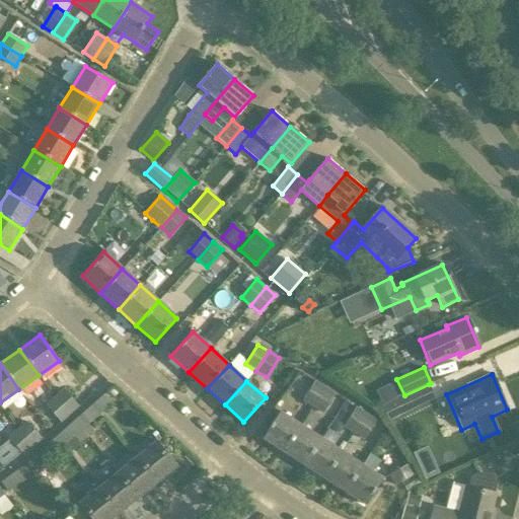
[(315,381),(302,400),(312,408),(325,387),(315,381)]
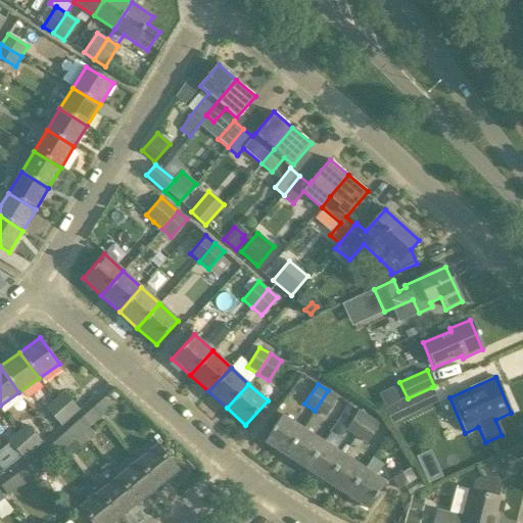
[(54,400),(69,417),(94,394),(86,385),(70,399),(63,391),(54,400)]
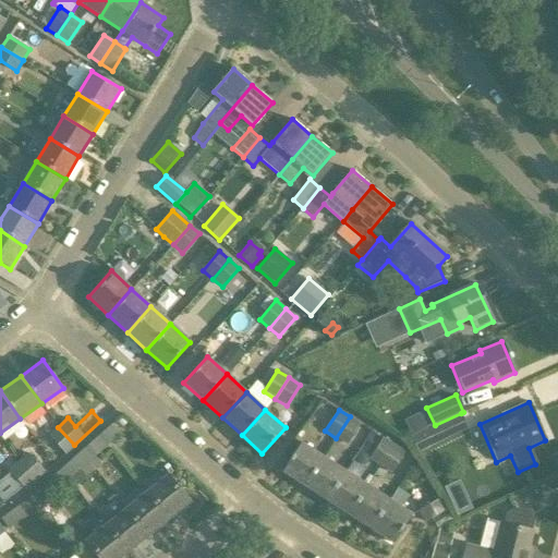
[(417,452),(468,428),(461,413),(435,425),(410,437),(417,452)]
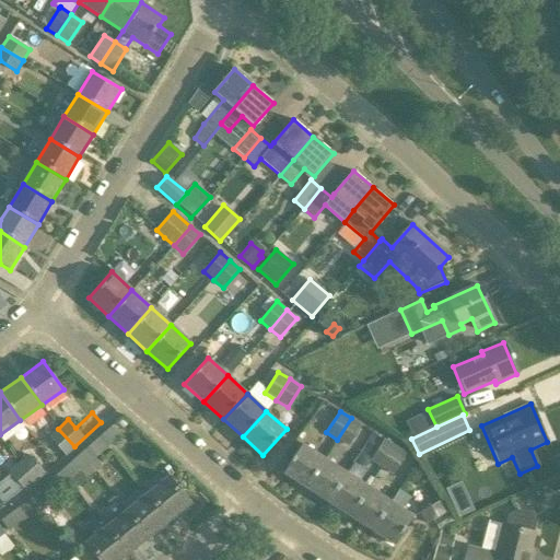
[(348,446),(362,426),(351,418),(337,440),(348,446)]
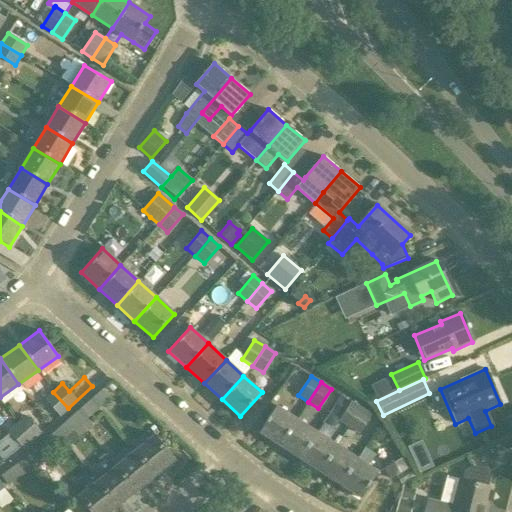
[(102,389),(86,403),(94,412),(110,398),(102,389)]
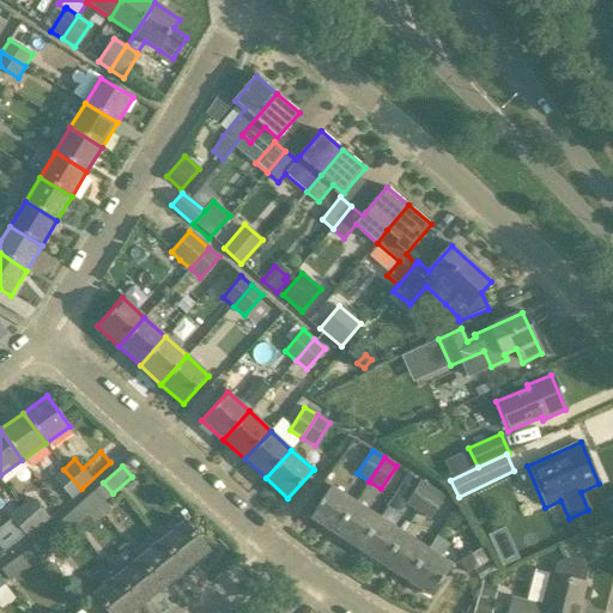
[(82,489),(64,469),(54,479),(71,498),(82,489)]
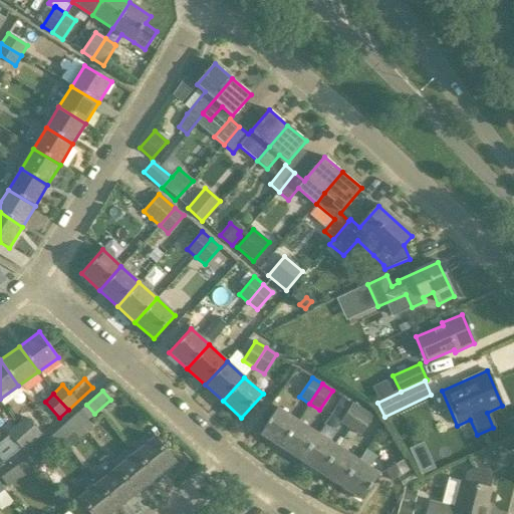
[(352,403),(339,423),(350,430),(362,410),(352,403)]
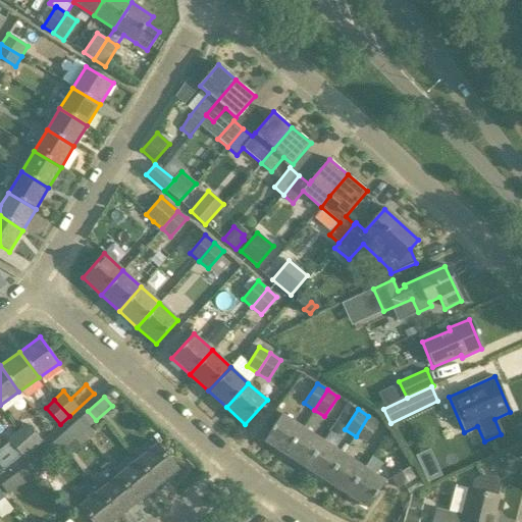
[(89,439),(95,434),(89,427),(96,420),(88,411),(71,425),(86,441),(89,439)]
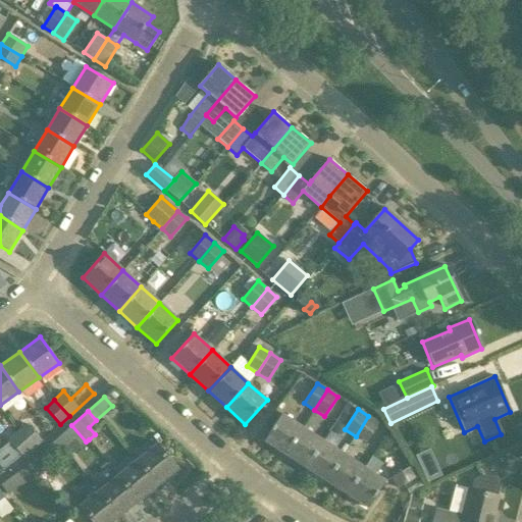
[(284,455),(303,428),(281,414),(264,441),(284,455)]
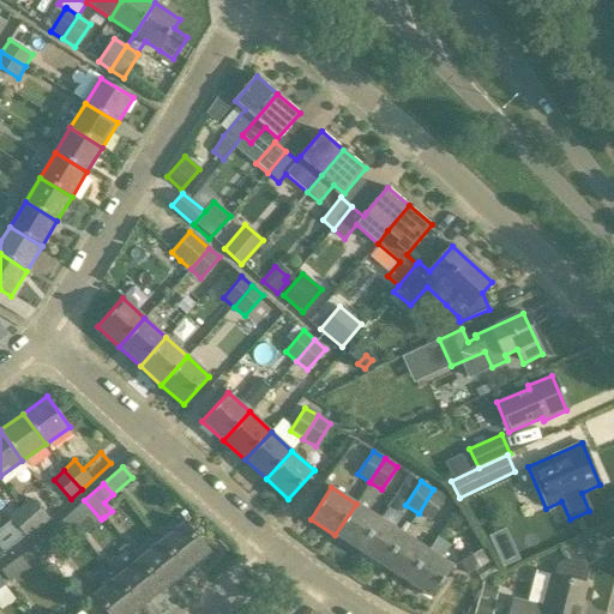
[(433,489),(419,513),(429,521),(431,521),(445,498),(433,489)]
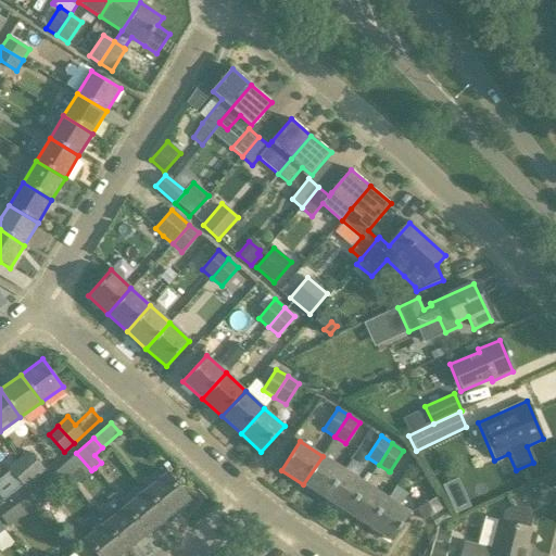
[(45,470),(28,452),(19,460),(35,478),(45,470)]
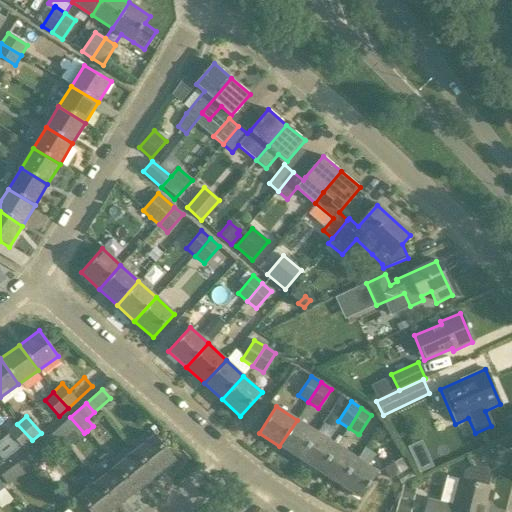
[(73,431),(77,436),(84,433),(70,417),(55,431),(62,440),(73,431)]
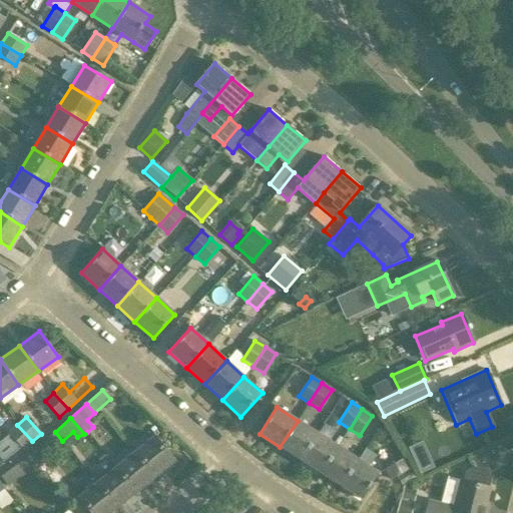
[(298,421),(280,447),(301,460),(318,434),(298,421)]
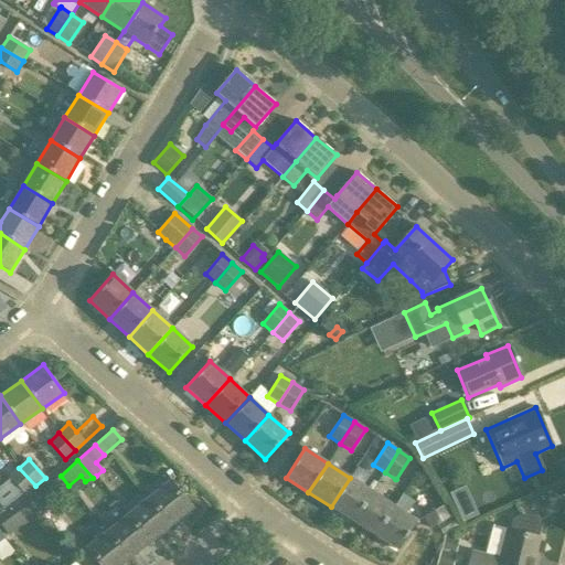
[(9,477),(25,494),(35,486),(19,468),(9,477)]
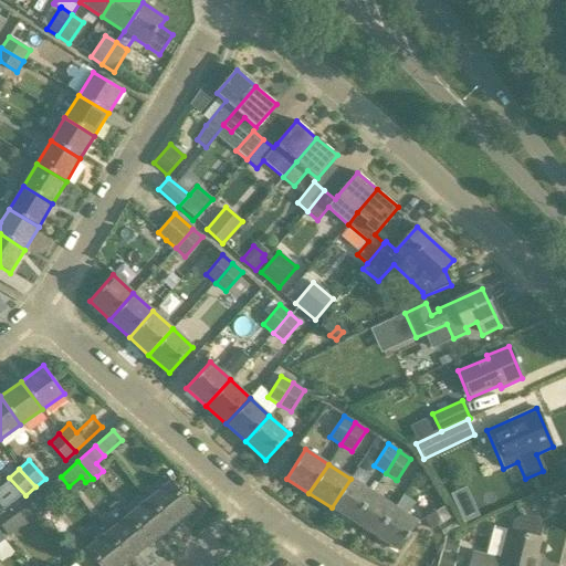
[(35,500),(30,504),(38,514),(69,486),(61,477),(35,500)]
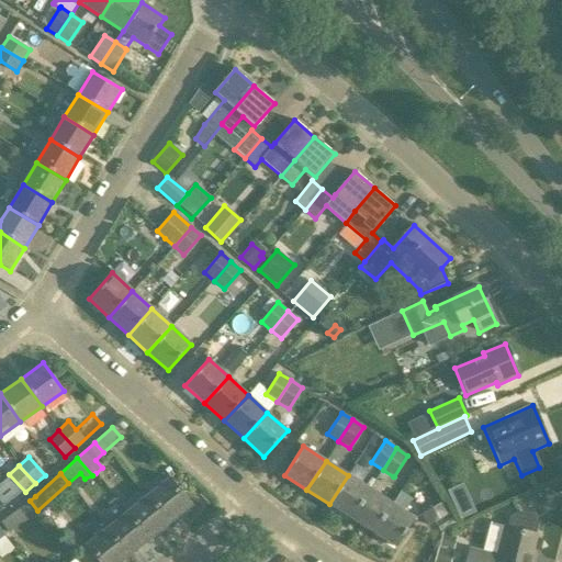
[(348,475),(329,504),(351,518),(370,490),(348,475)]
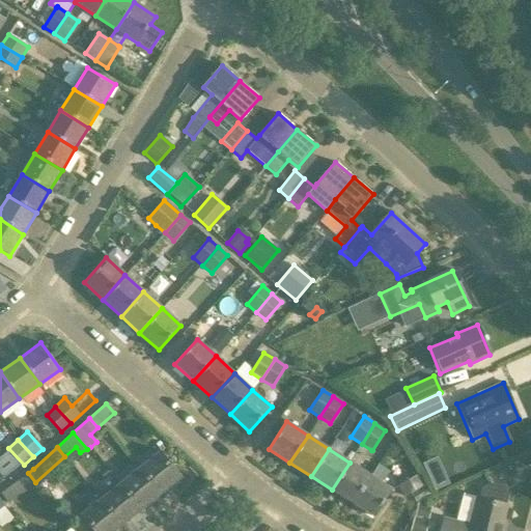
[(140,468),(161,493),(180,476),(160,451),(140,468)]
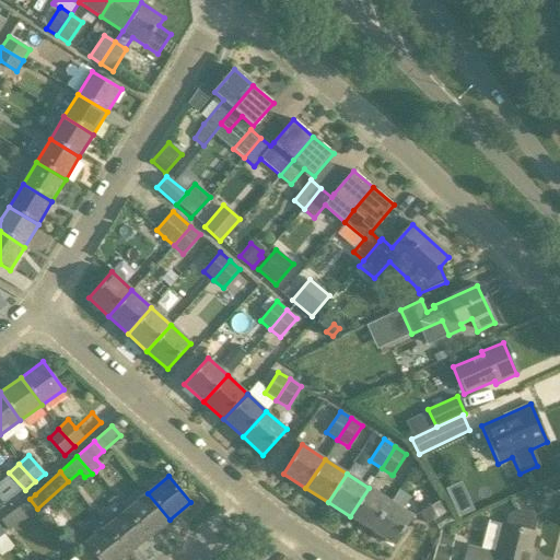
[(369,488),(350,516),(372,531),(391,502),(378,494),(369,488)]
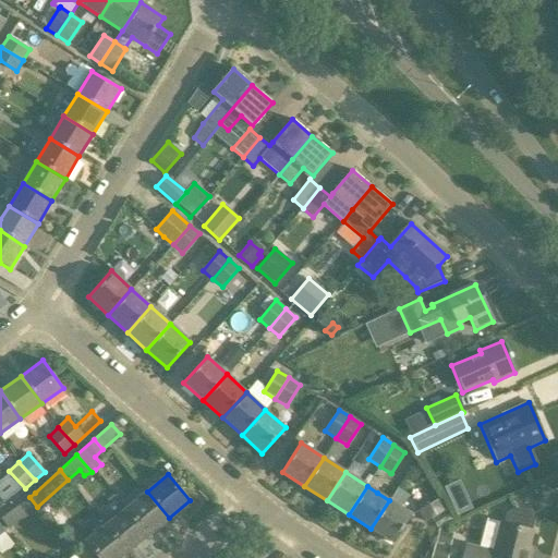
[(389,500),(371,529),(392,544),(412,514),(402,508),(410,497),(397,488),(389,500)]
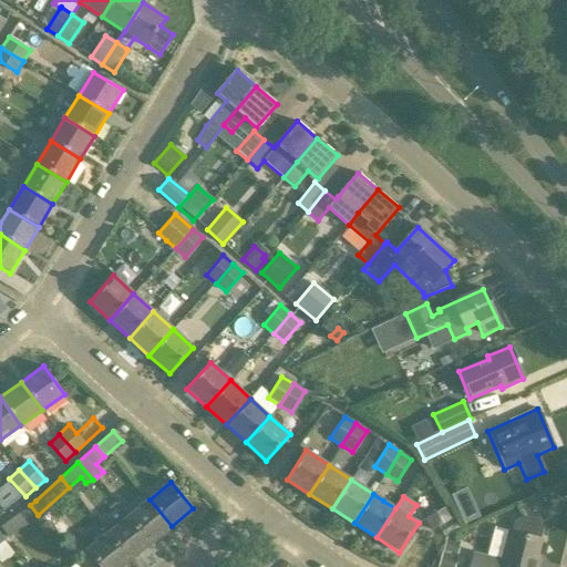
[(129,516),(151,544),(172,526),(150,500),(129,516)]
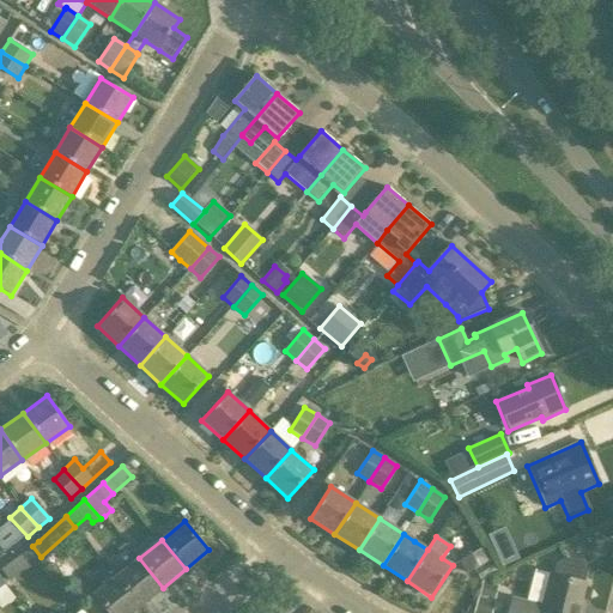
[(493,550),(501,565),(517,558),(510,542),(493,550)]
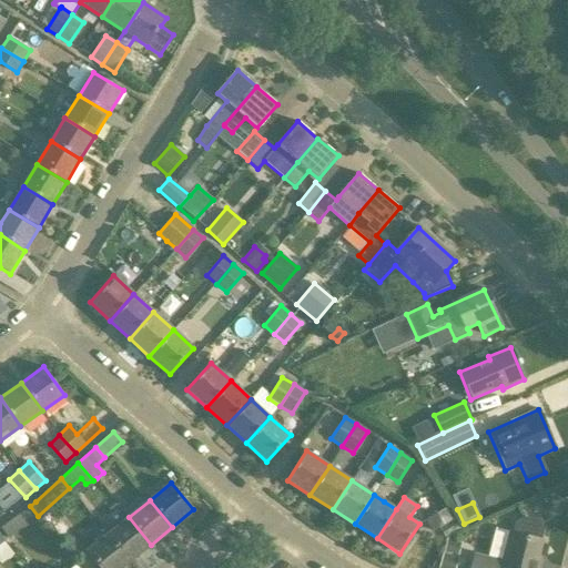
[(425,520),(433,531),(455,519),(448,507),(425,520)]
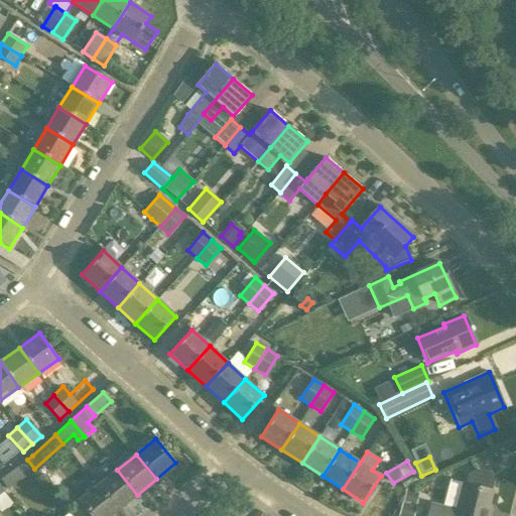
[(24,478),(17,467),(0,479),(8,490),(24,478)]
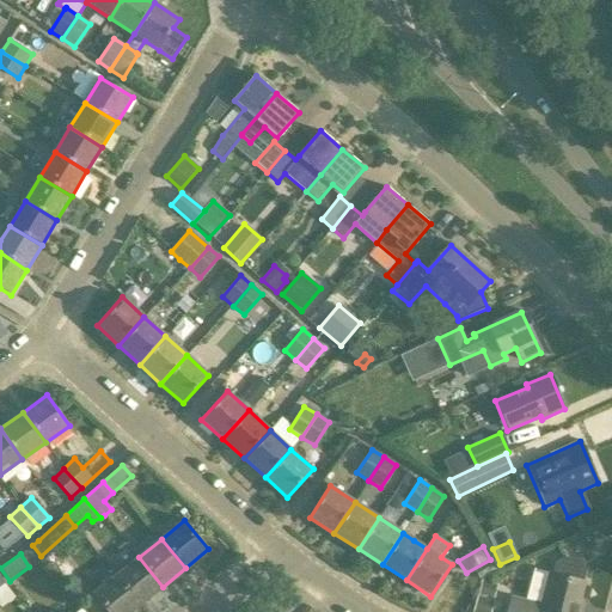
[(116,575),(140,605),(163,587),(139,557),(116,575)]
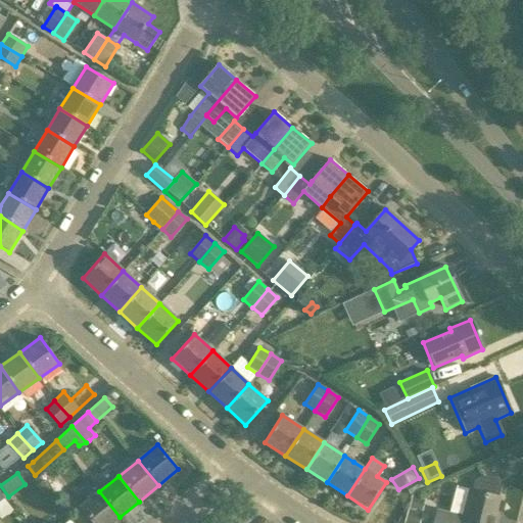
[(491,522),(498,498),(501,487),(495,479),(482,476),(475,480),(472,491),(456,487),(448,515),(436,512),(433,522),(491,522)]
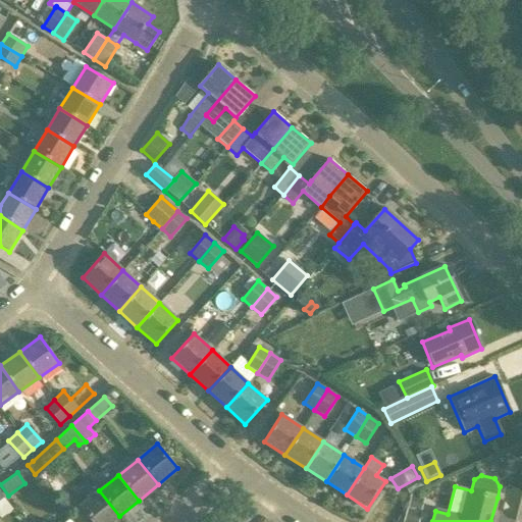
[(0,517),(1,519),(7,514),(8,515),(11,512),(10,512),(12,510),(4,498),(5,498),(0,490),(0,517)]
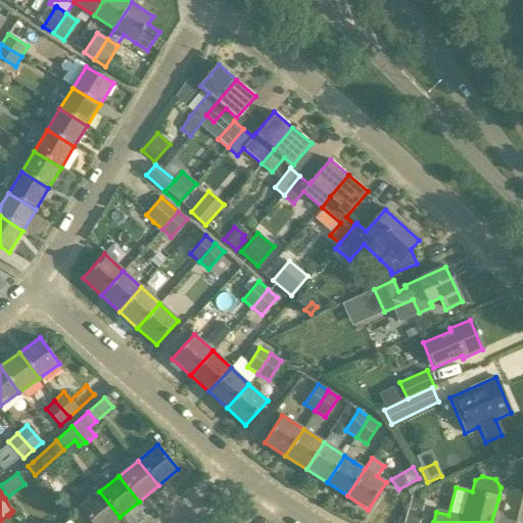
[(111,522),(120,517),(99,491),(79,508),(91,522),(111,522)]
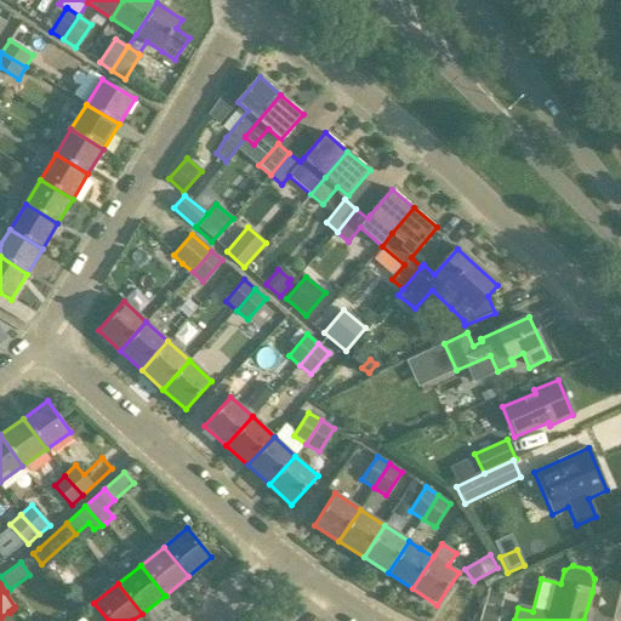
[(485,603),(501,608),(505,592),(489,588),(485,603)]
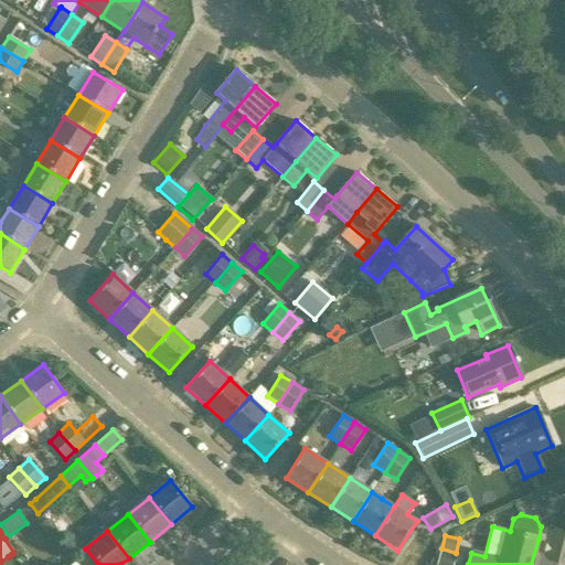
[(436,564),(452,564),(456,555),(440,551),(436,564)]
